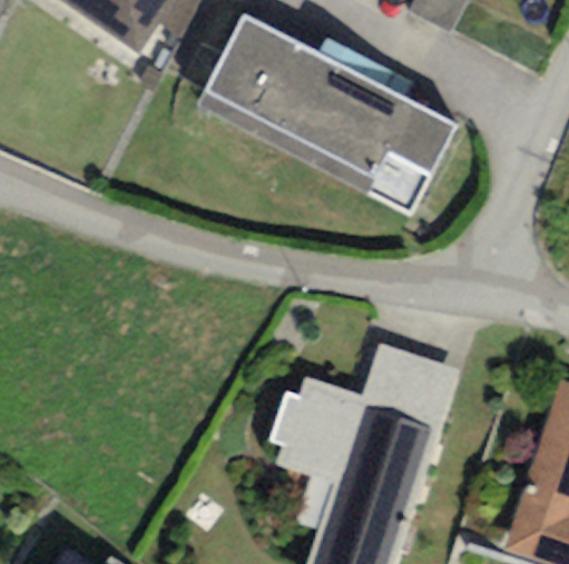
[(64,0),(138,50),(162,18),(174,0),(64,0)]
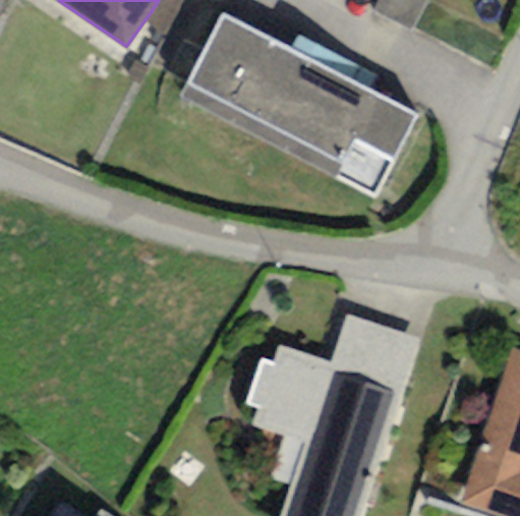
[(159,0),(148,16),(164,33),(182,0),(159,0)]
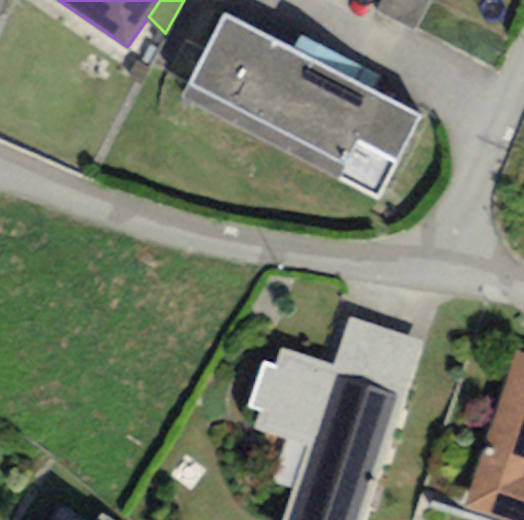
[(377,0),(374,6),(413,28),(428,0),(377,0)]
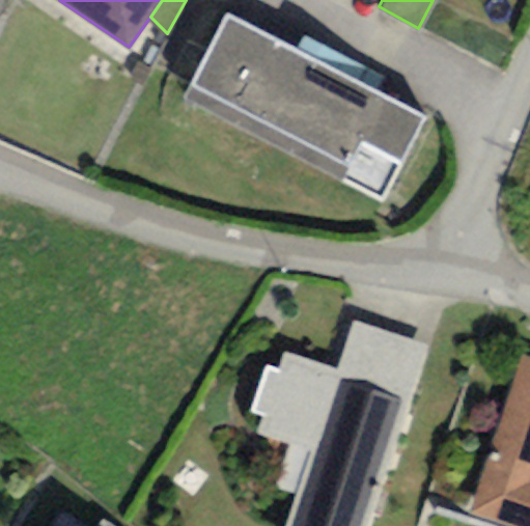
[(296,47),(226,12),(184,94),(382,197),(424,115),(374,90),(296,47)]
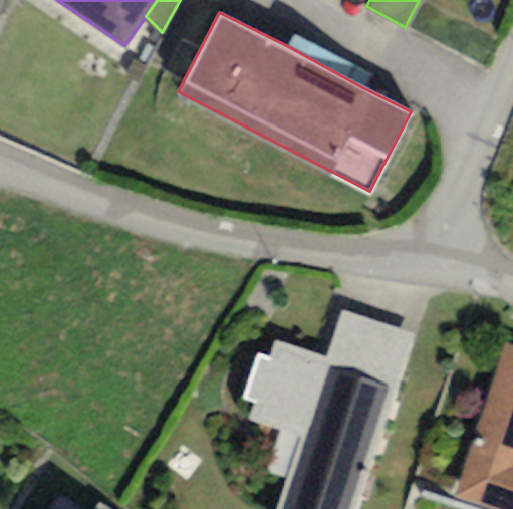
[(295,30),(286,45),(362,87),(370,72),(295,30)]
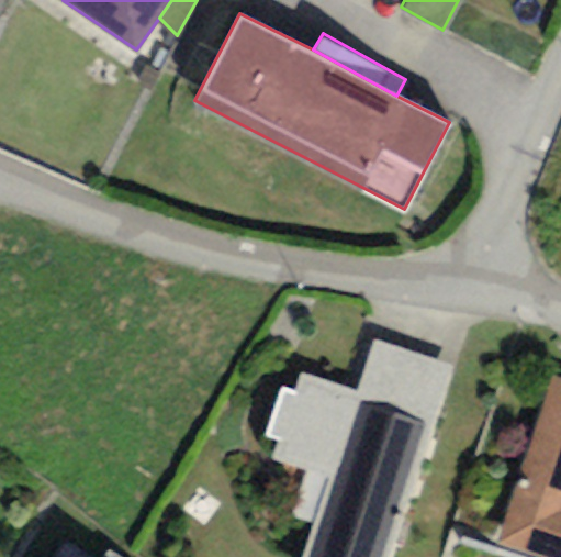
[(390,556),(456,363),(374,335),(356,389),(302,370),(295,389),(282,385),(266,432),(280,436),(273,455),(307,466),(293,510),(316,517),(302,556),(390,556)]
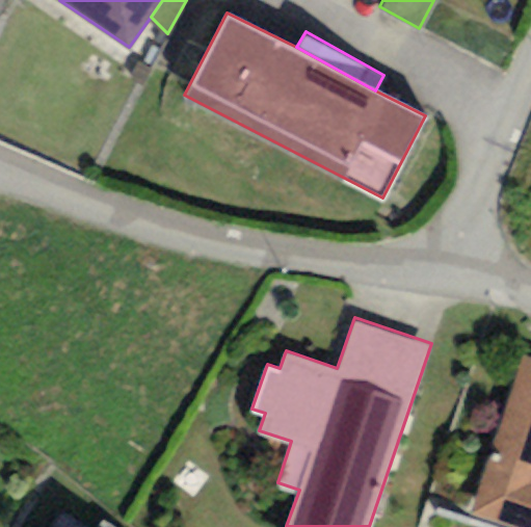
[(530,356),(522,352),(471,509),(528,526),(530,526),(530,356)]
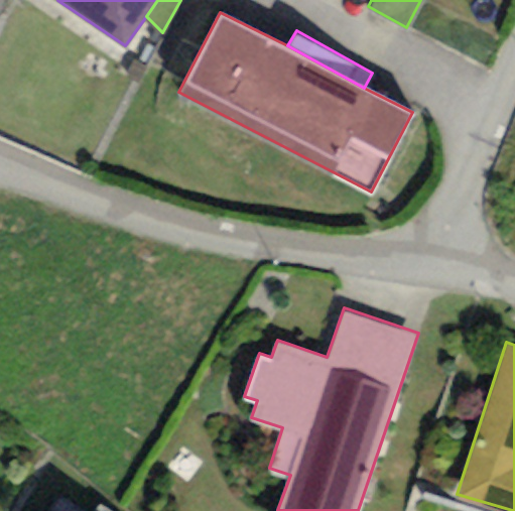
All buildings are outlined.
